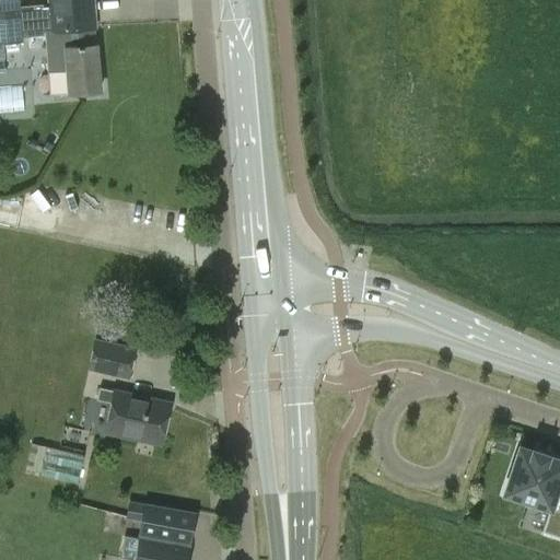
[(94,27),(91,0),(49,0),(50,6),(18,8),(16,0),(0,0),(0,41),(20,39),(20,34),(47,32),(51,94),(98,91),(95,46),(91,46),(90,27),(94,27)]
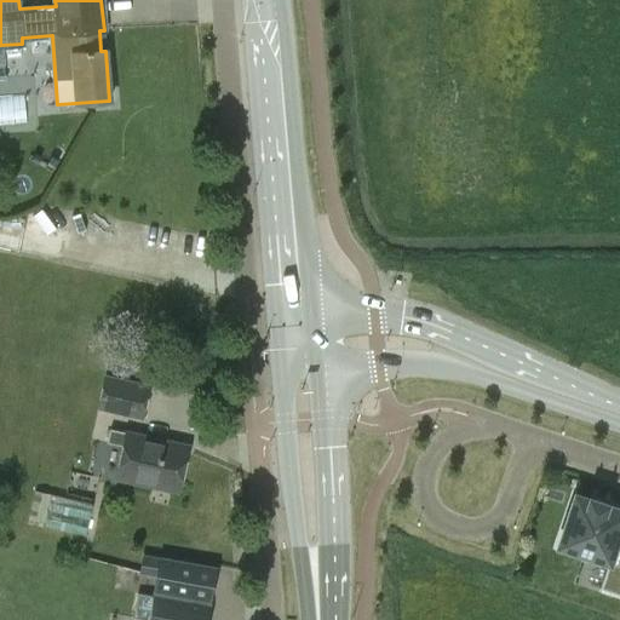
[(138,419),(144,389),(101,380),(95,411),(138,419)]
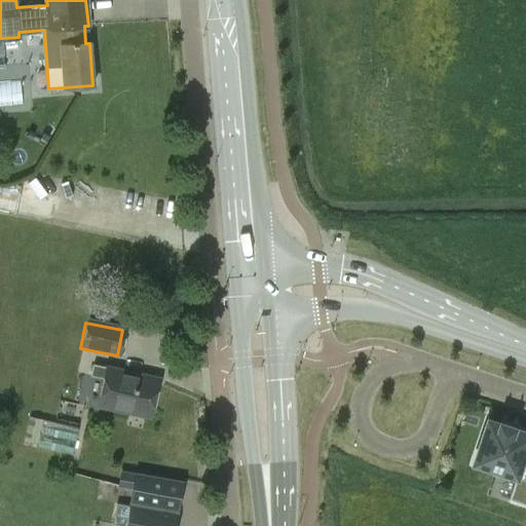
[(103,380),(98,408),(150,418),(157,379),(90,366),(88,378),(103,380)]
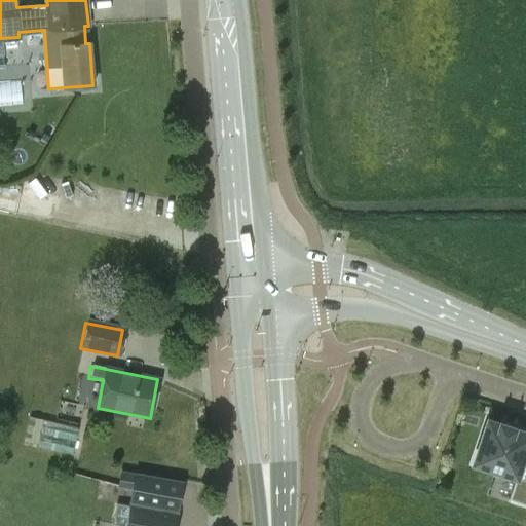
[(77,429),(29,418),(23,445),(71,456),(77,429)]
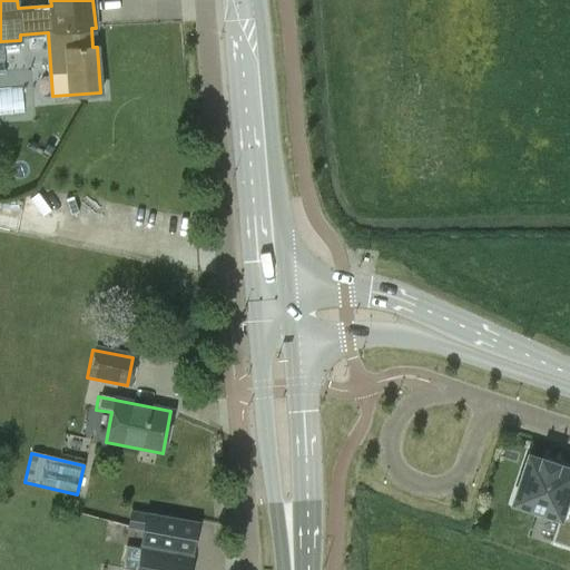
[(559,463),(541,458),(541,459),(529,455),(514,501),(561,517),(553,541),(569,547),(569,469),(558,465),(559,463)]
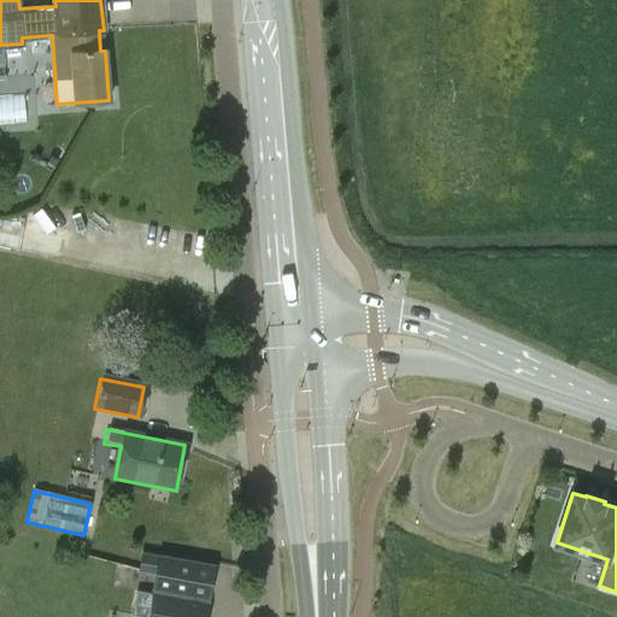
[(157,574),(153,588),(209,598),(215,568),(159,558),(142,556),(140,571),(157,574)]
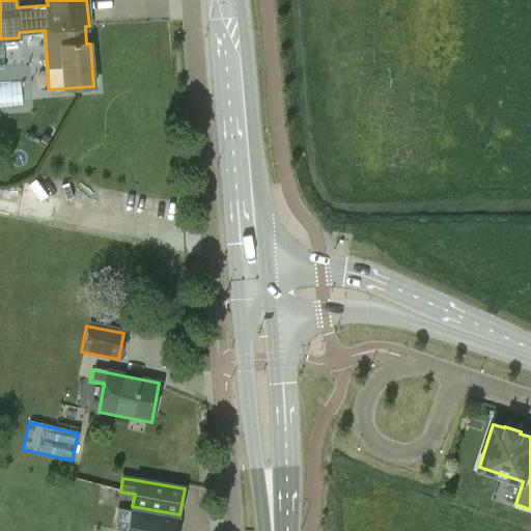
[(178,530),(180,520),(118,509),(114,530),(119,530),(178,530)]
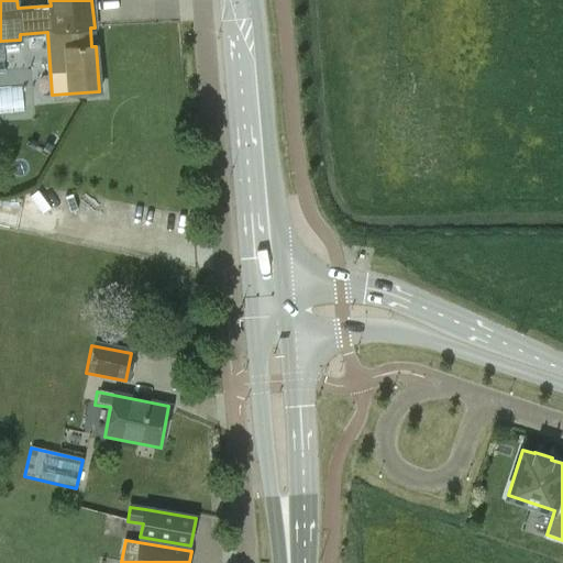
All buildings are outlined.
